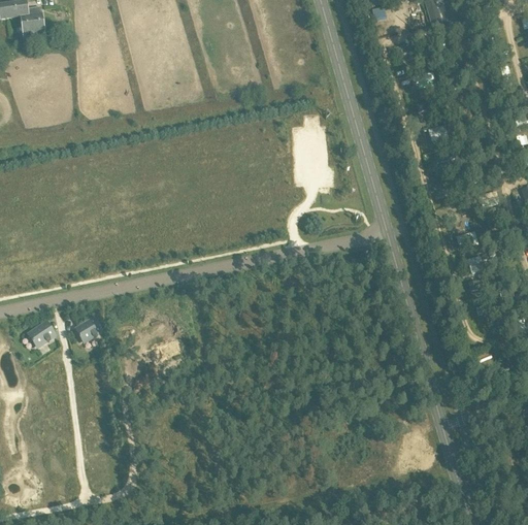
[(0,19),(20,15),(23,36),(43,33),(40,12),(28,14),(26,0),(18,0),(0,2),(0,19)]
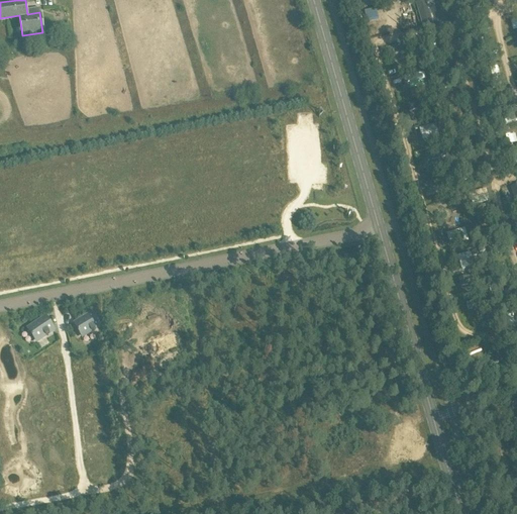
[(415,0),(420,13),(421,12),(425,21),(434,18),(426,0),(415,0)]
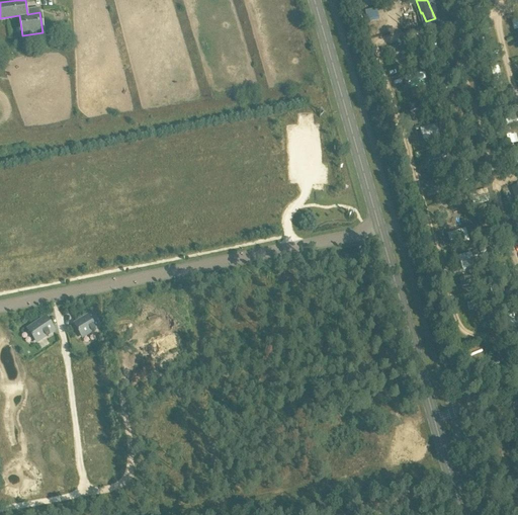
[(454,0),(456,0),(459,8),(468,5),(465,0),(454,0)]
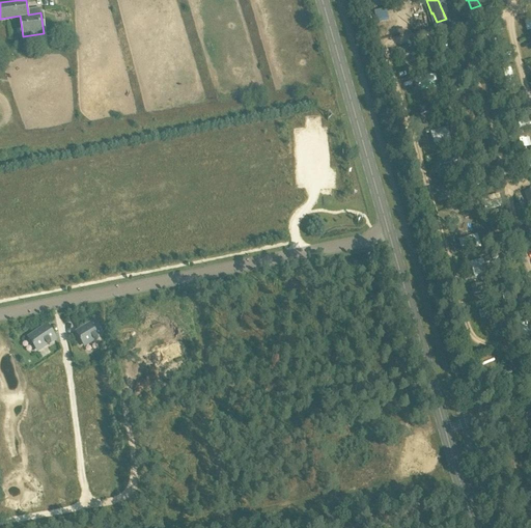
[(385,8),(370,10),(371,18),(386,16),(385,8)]
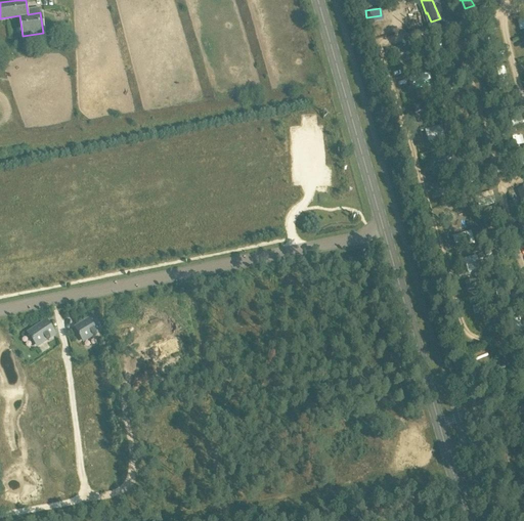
[(406,43),(387,48),(388,55),(408,50),(406,43)]
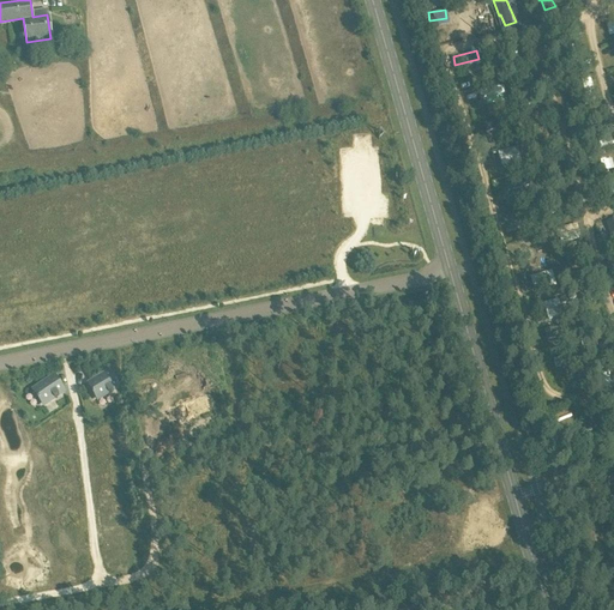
[(531,55),(507,61),(510,70),(533,65),(531,55)]
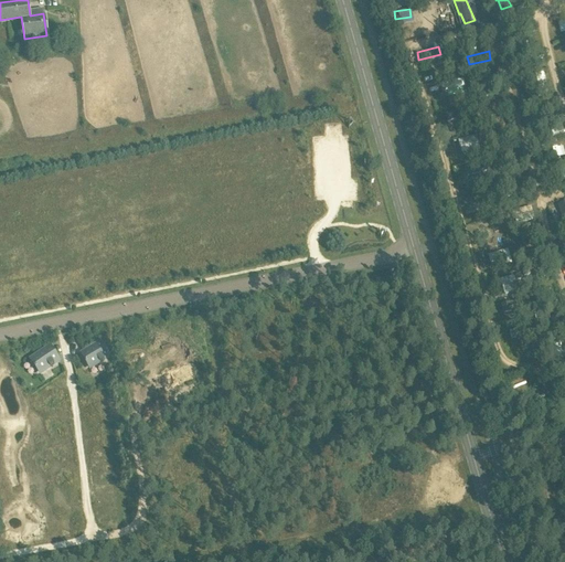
[(462,76),(440,82),(443,89),(465,84),(462,76)]
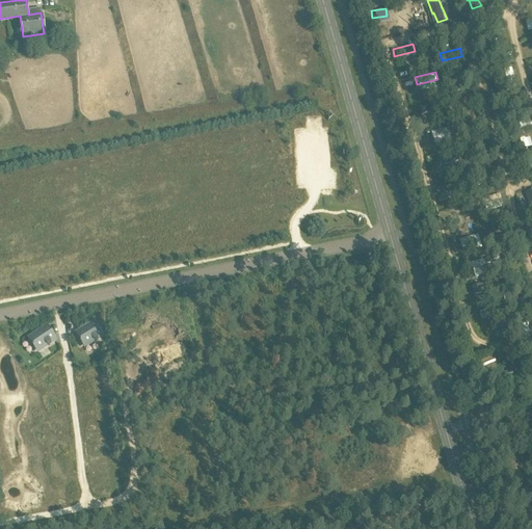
[(464,74),(444,78),(445,85),(466,81),(464,74)]
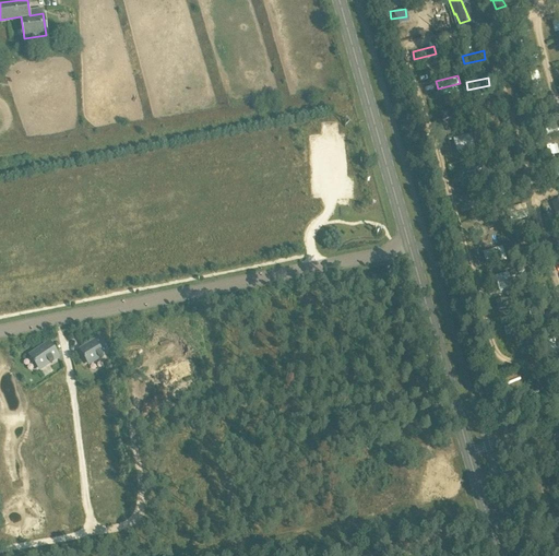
[(461,105),(439,110),(441,118),(462,114),(461,105)]
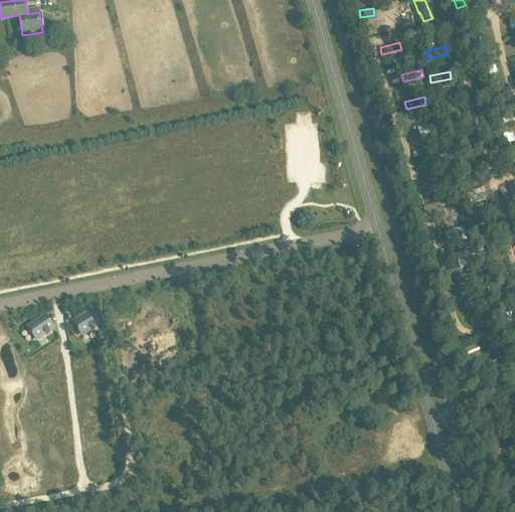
[(458,120),(446,123),(448,128),(459,125),(458,120)]
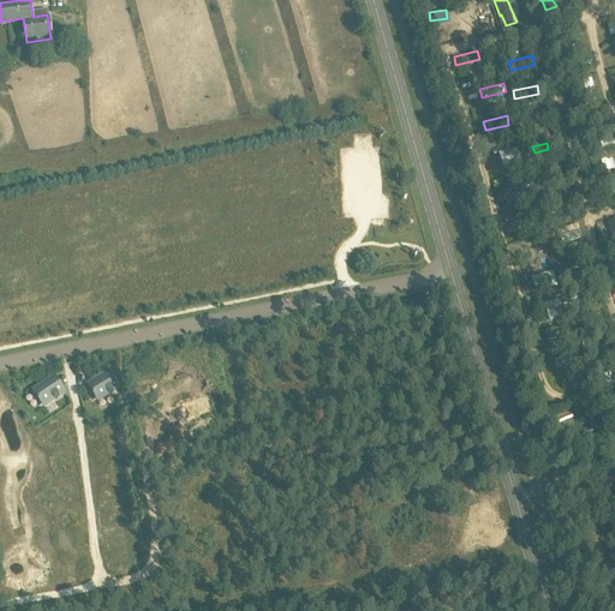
[(518,145),(497,150),(500,157),(519,153),(518,145)]
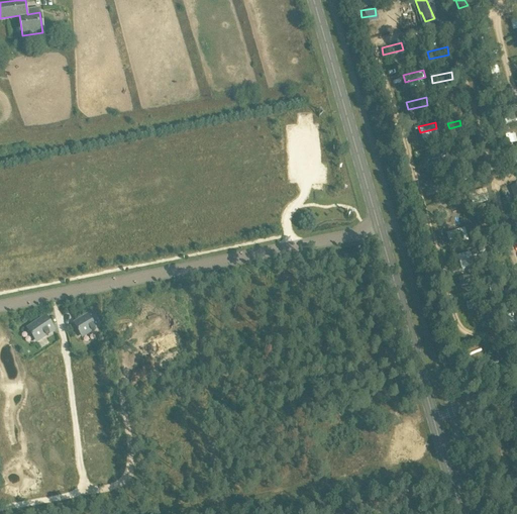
[(444,146),(424,151),(426,159),(446,153),(444,146)]
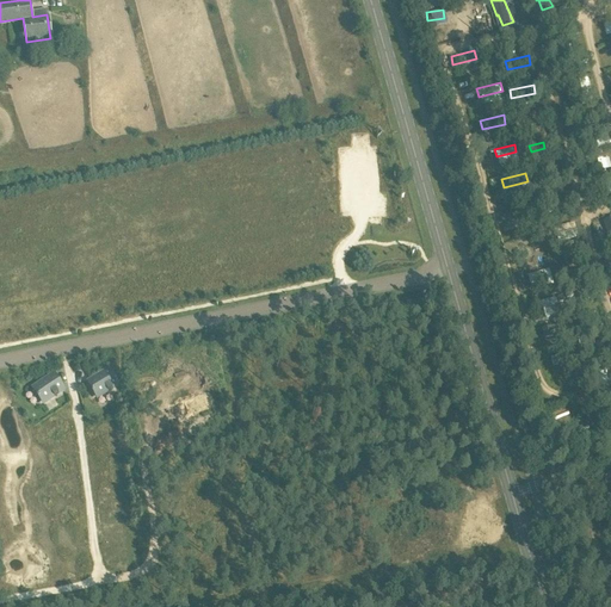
[(567,199),(547,204),(548,211),(568,206),(567,199)]
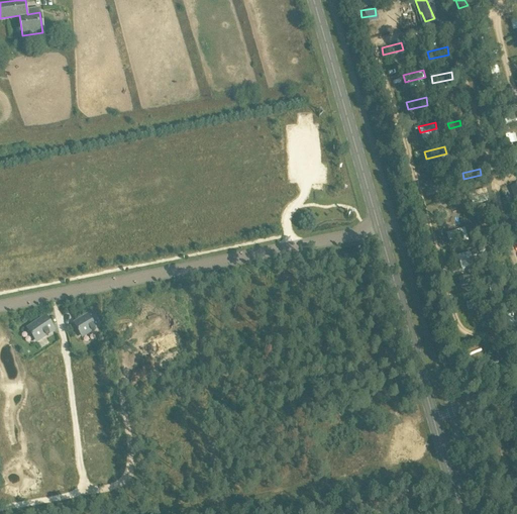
[(450,175),(432,179),(433,186),(451,181),(450,175)]
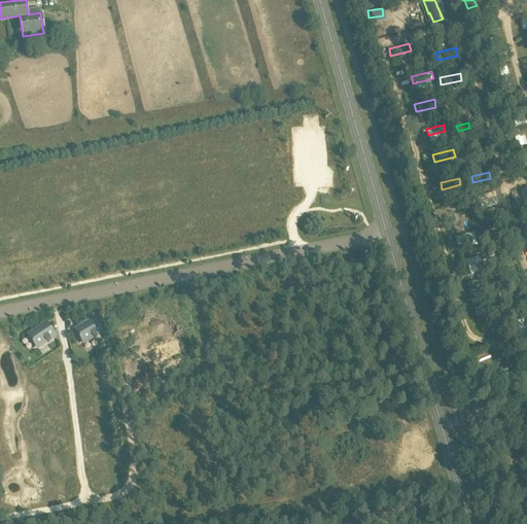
[(496,197),(479,201),(480,207),(498,203),(496,197)]
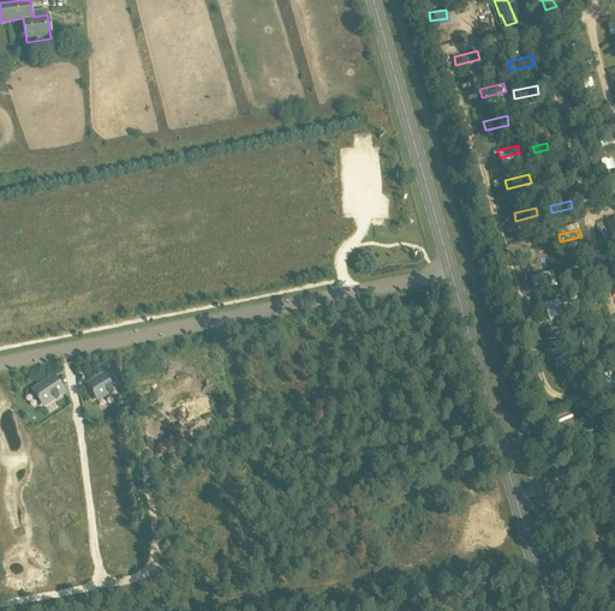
[(542,238),(521,243),(523,251),(544,246),(542,238)]
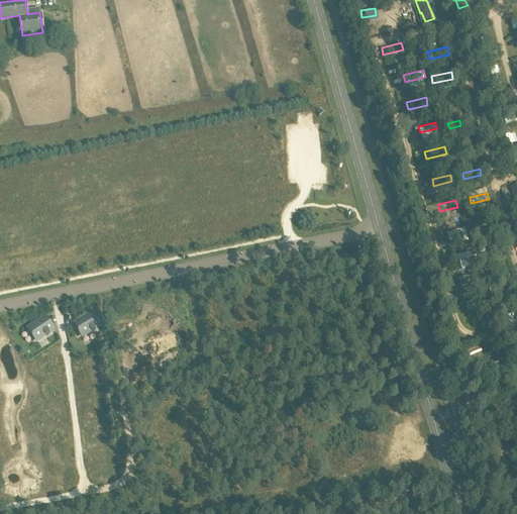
[(494,224),(474,229),(476,237),(497,231),(494,224)]
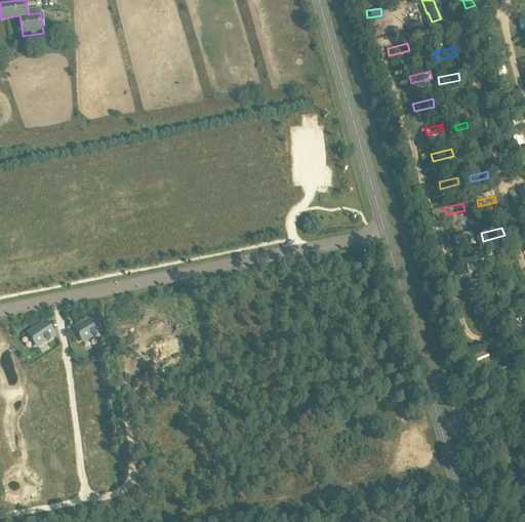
[(473,230),(452,235),(454,242),(474,237),(473,230)]
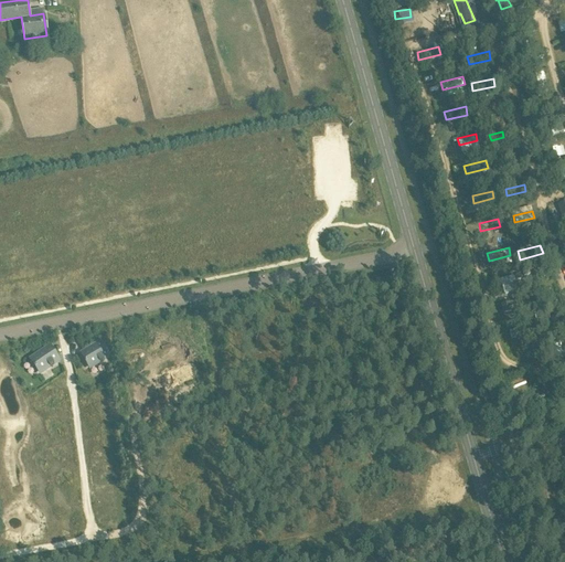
[(514,275),(494,279),(497,286),(515,282),(514,275)]
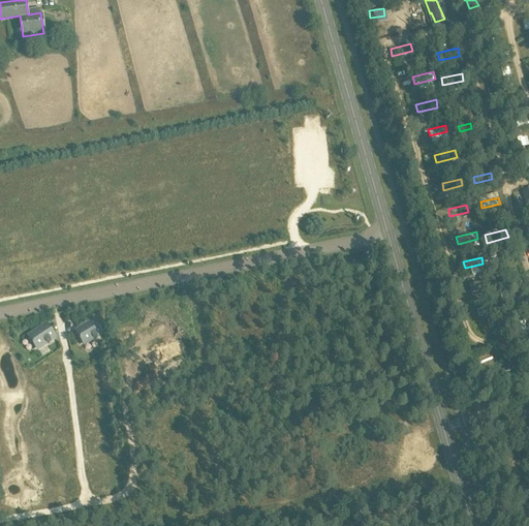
[(520,274),(502,278),(503,285),(522,280),(520,274)]
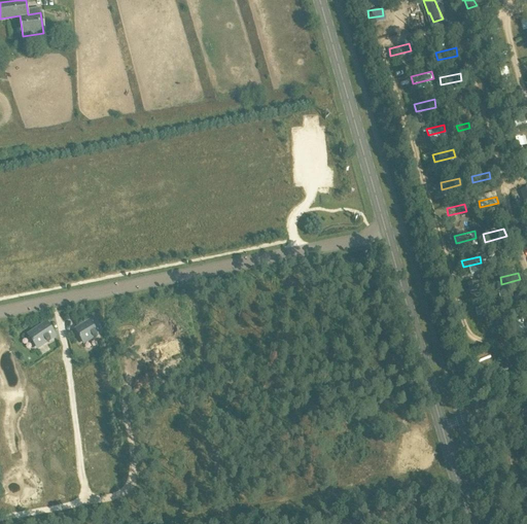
[(487,278),(466,283),(468,290),(488,285),(487,278)]
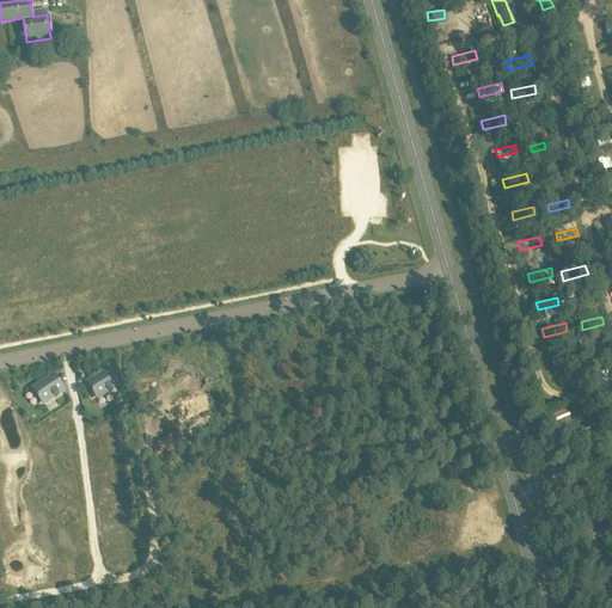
[(611,342),(587,349),(589,358),(611,352),(611,342)]
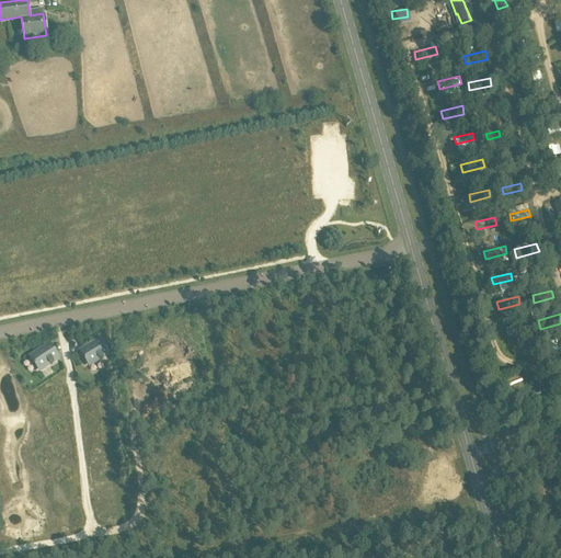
[(521,321),(505,326),(507,333),(523,330),(521,321)]
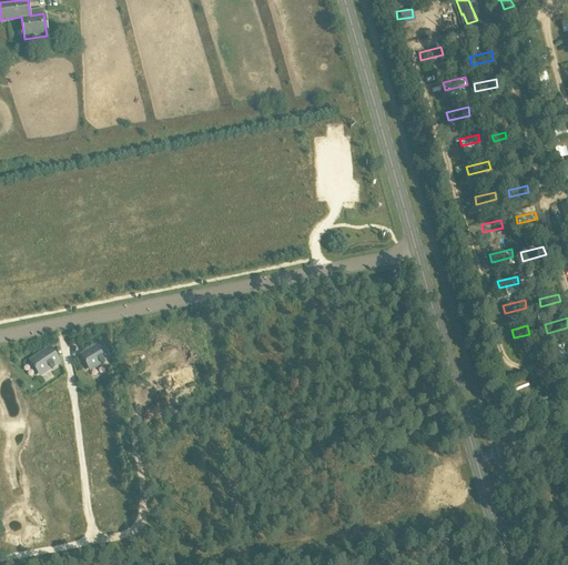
[(101,342),(82,353),(87,360),(85,361),(87,362),(88,362),(90,366),(100,361),(100,362),(104,359),(109,355),(101,342)]
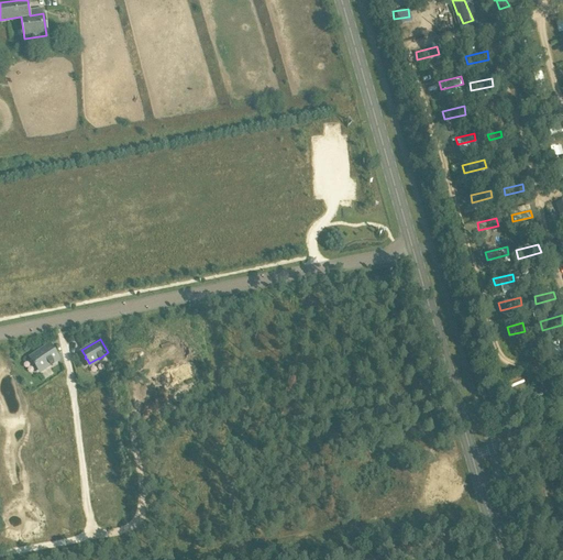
[(556,363),(551,339),(543,341),(548,365),(556,363)]
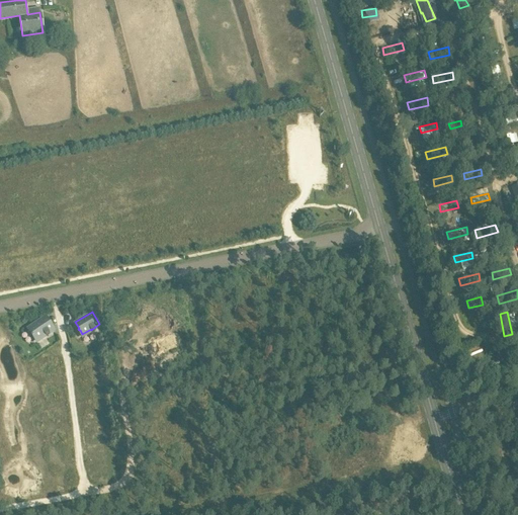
[(46,317),(28,327),(32,333),(31,334),(33,335),(36,339),(45,334),(46,334),(50,332),(49,331),(53,328),(46,317)]
